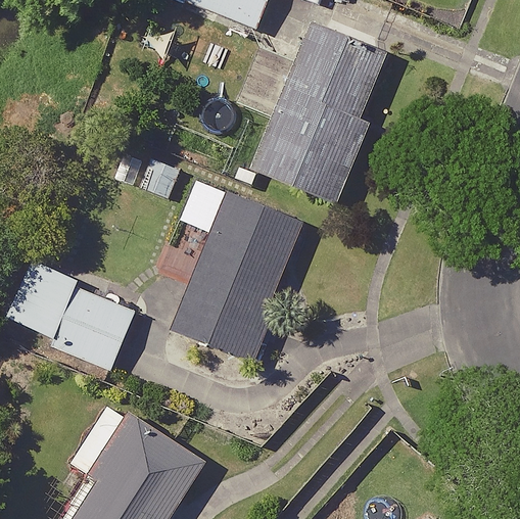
[(255,29),(266,0),(185,0),(184,2),(255,29)]
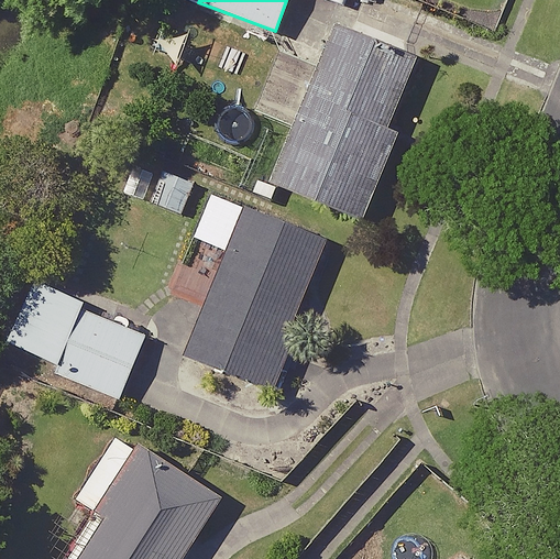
[(415,58),(333,24),(267,181),(362,219),(398,133),(386,129),(415,58)]
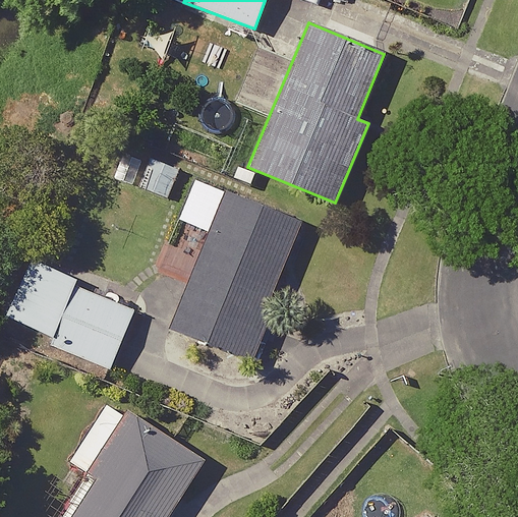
[(178,167),(151,156),(138,186),(166,197),(178,167)]
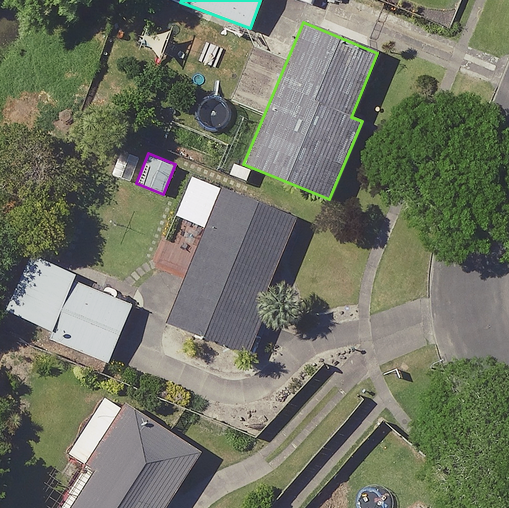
[(298,221),(221,189),(165,323),(242,355),(298,221)]
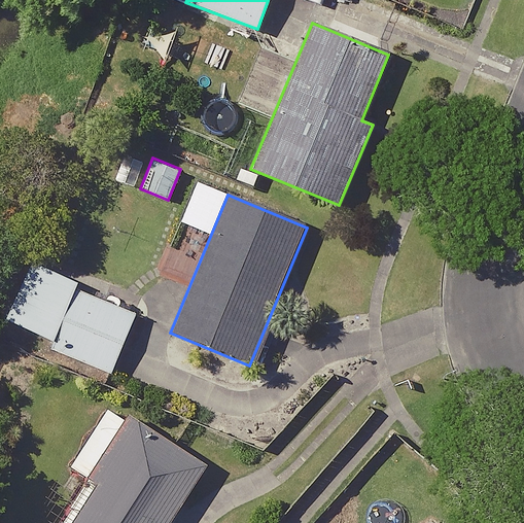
[(135,312),(74,288),(51,350),(112,373),(135,312)]
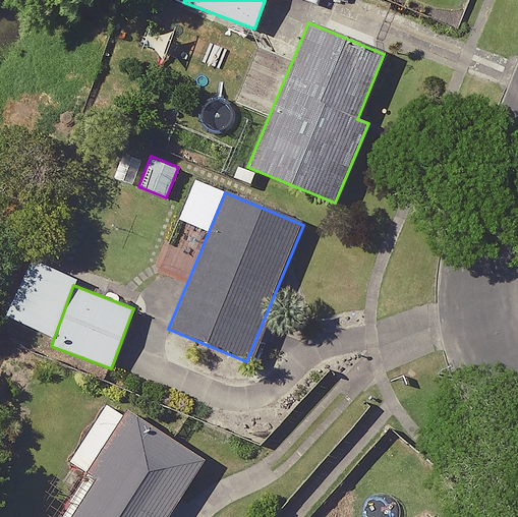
[(168,516),(206,459),(126,409),(87,472),(95,477),(69,516),(168,516)]
